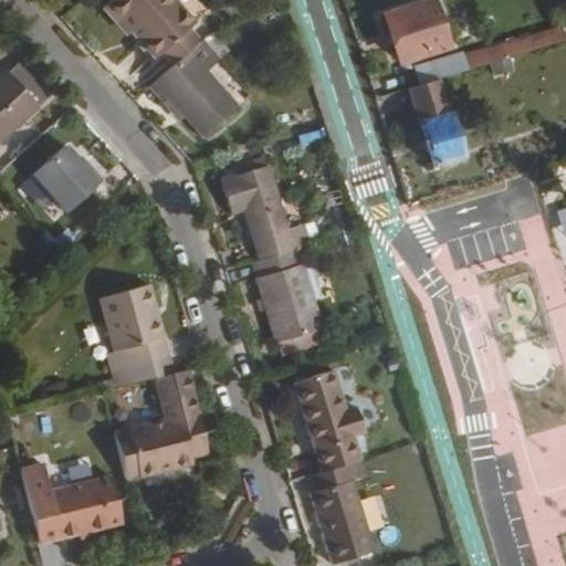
[(159,52),(171,66),(198,42),(187,29),(191,24),(169,0),(111,0),(103,7),(127,34),(132,30),(155,56),(159,52)]
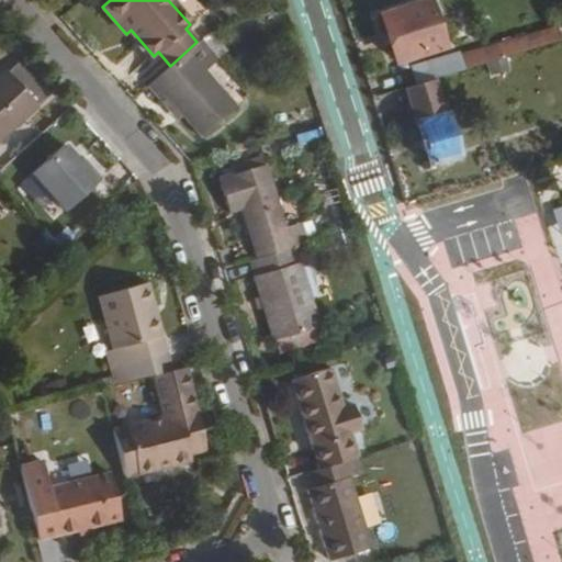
[(435,43),(422,1),(380,14),(393,56),(435,43)]
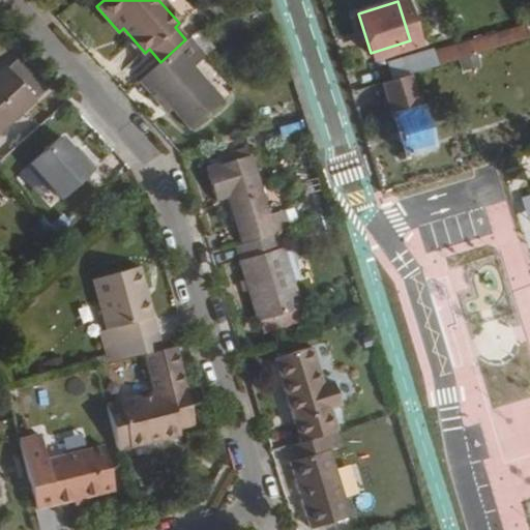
[(392,80),(409,75),(524,39),(518,20),(421,49),(420,46),(385,56),(392,80)]
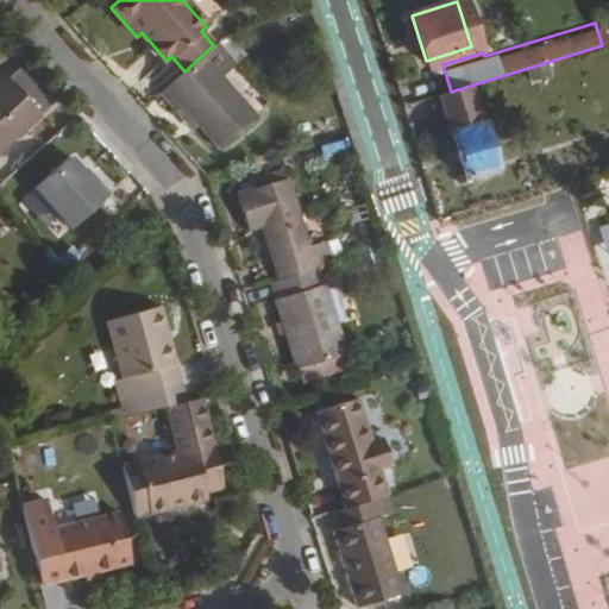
[(234,64),(217,43),(213,45),(184,71),(159,94),(175,111),(182,105),(200,125),(217,144),(255,110),(223,74),(234,64)]
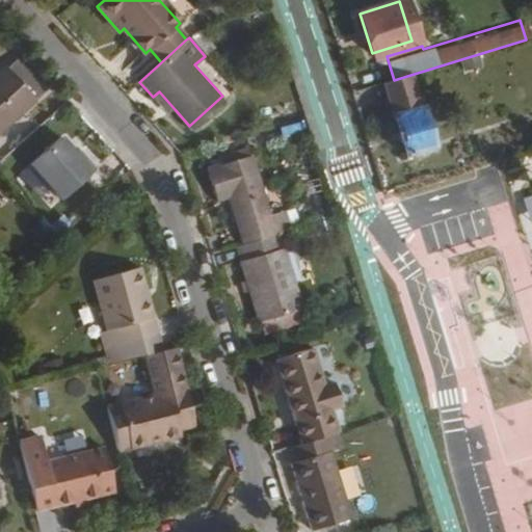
[(20,60),(9,71),(36,101),(48,91),(20,60)]
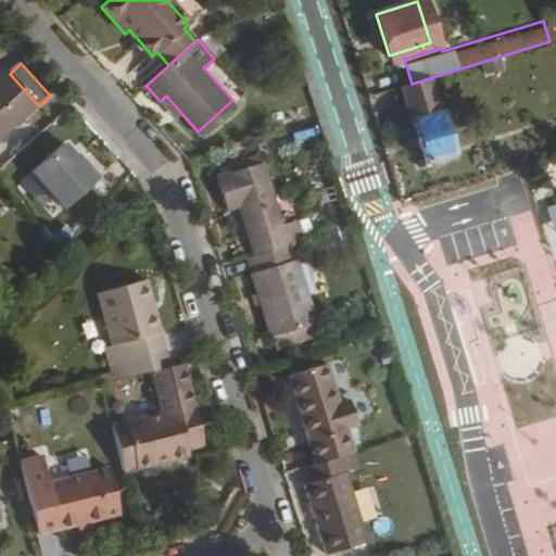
[(8,72),(0,78),(0,139),(38,105),(10,74),(8,72)]
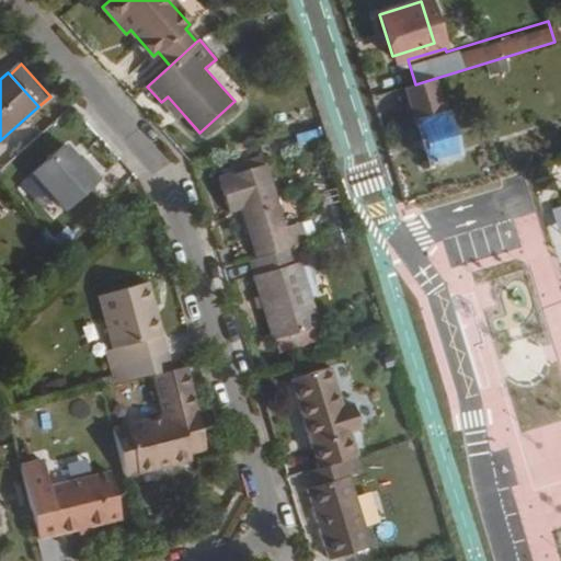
[(415,84),(403,88),(427,165),(456,157),(433,79),(415,84)]
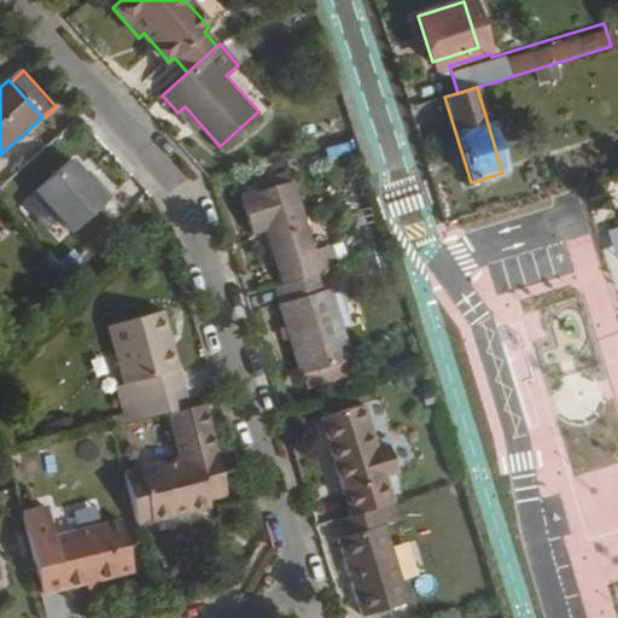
[(185,106),(178,112),(197,133),(203,127),(185,106)]
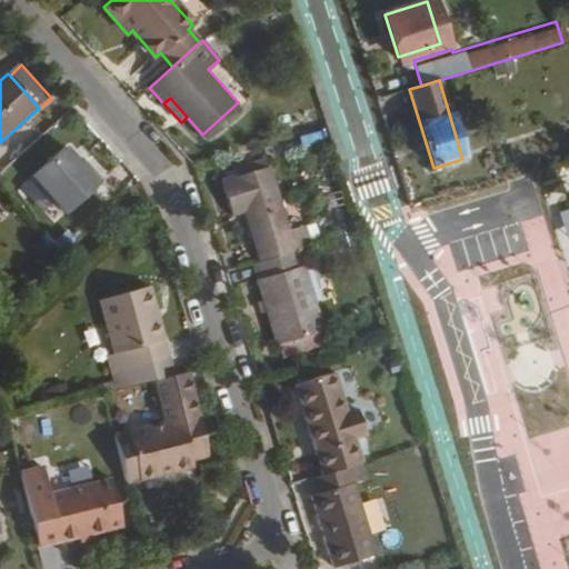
[(101,178),(89,165),(85,168),(76,158),(66,143),(31,171),(65,211),(101,178)]
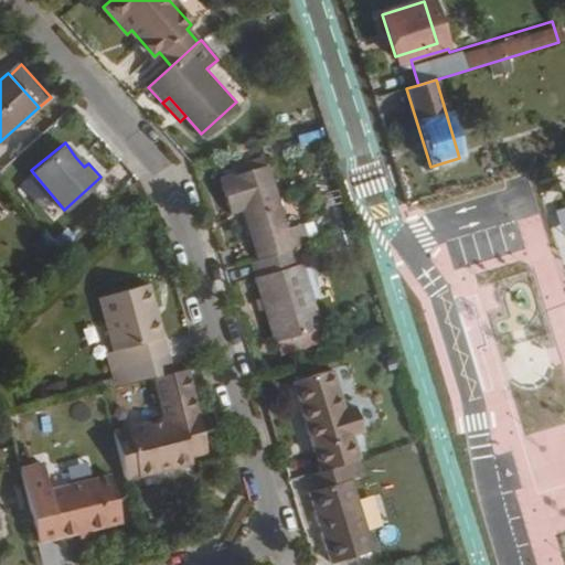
[(84,167),(88,163),(78,153),(75,157),(84,167)]
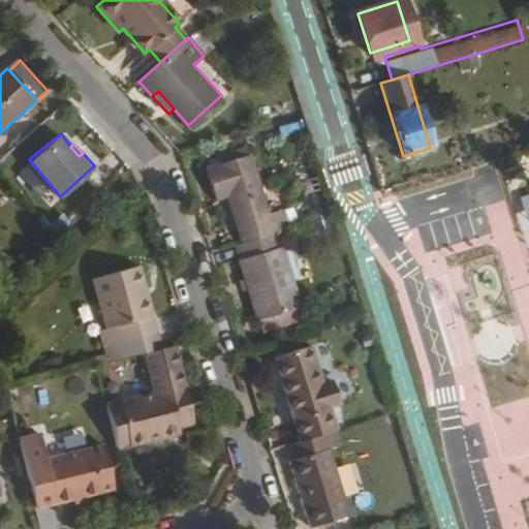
[(226,196),(241,244),(272,234),(277,232),(287,229),(281,210),(267,215),(245,148),(218,156),(220,163),(205,168),(215,200),(226,196)]
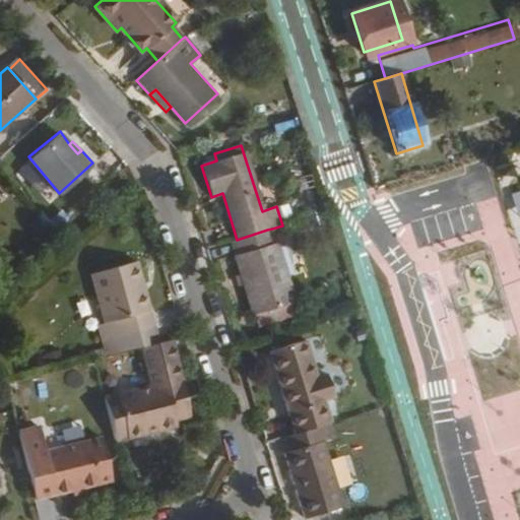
[(295,301),(272,229),(267,230),(237,240),(229,242),(251,315),(295,301)]
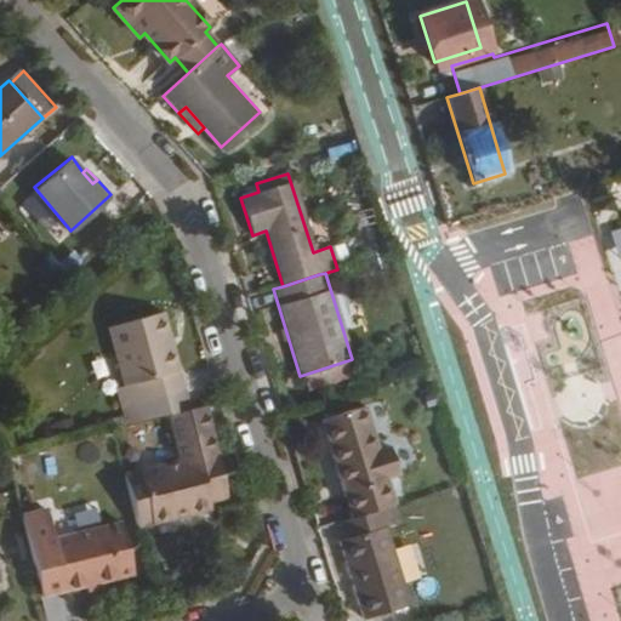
[(118,387),(127,426),(171,415),(187,411),(188,411),(164,313),(110,325),(125,385),(118,387)]
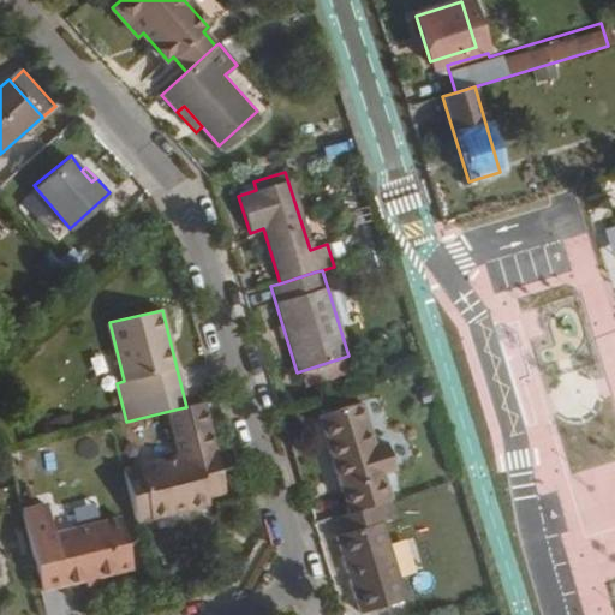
[(207,499),(225,494),(204,402),(186,407),(185,407),(169,411),(181,458),(124,472),(136,524),(209,507),(207,499)]
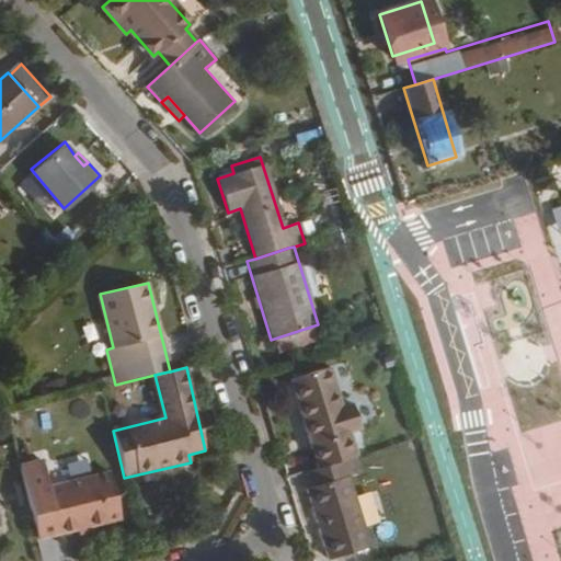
[(344,460),(357,456),(350,433),(357,431),(348,402),(341,404),(333,377),(293,390),(318,468),(344,460)]
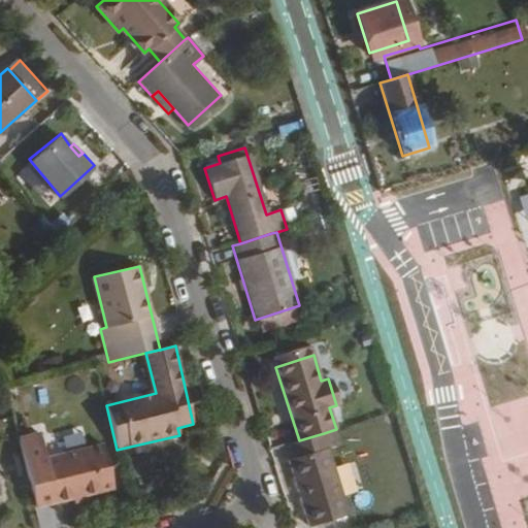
[(299,440),(289,443),(294,459),(289,460),(309,527),(349,515),(324,433),(299,440)]
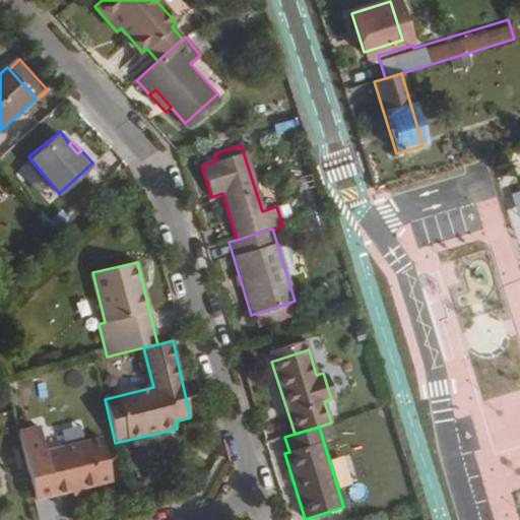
[(41,428),(19,433),(35,499),(72,490),(82,488),(100,483),(89,441),(46,451),(41,428)]
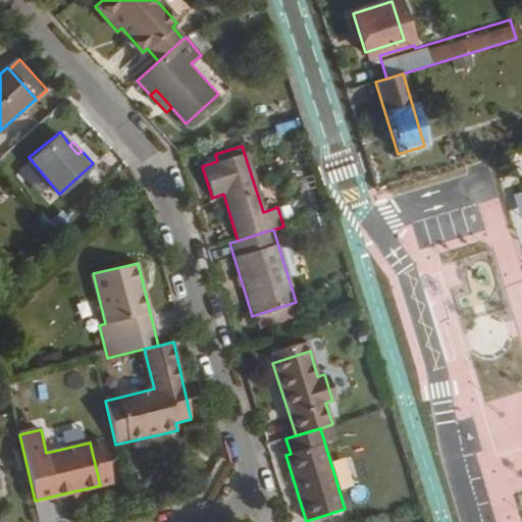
[(102,439),(90,442),(100,485),(112,482),(102,439)]
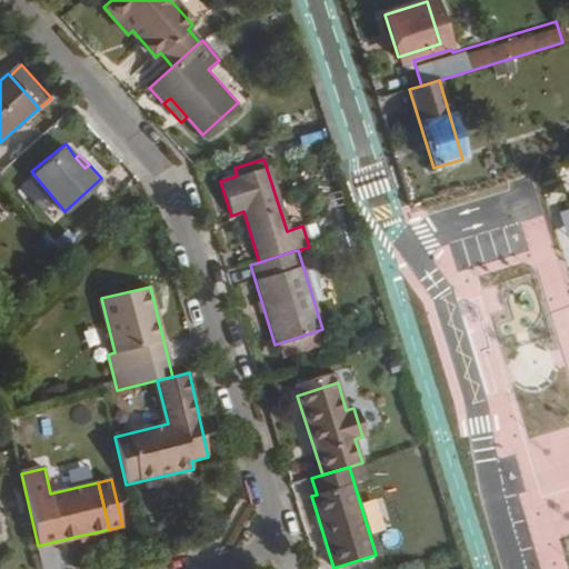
[(90,533),(79,536),(81,545),(91,542),(90,533)]
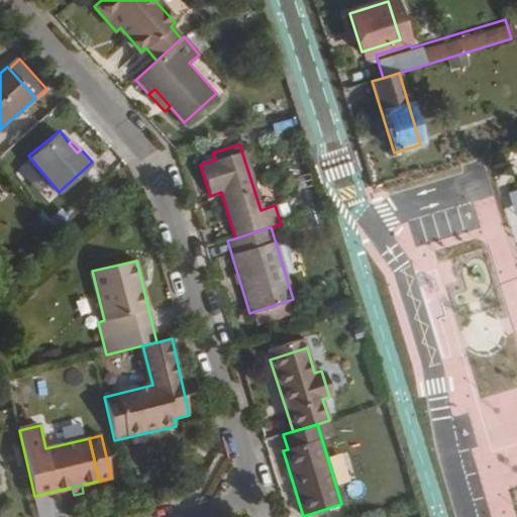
All buildings are outlined.
